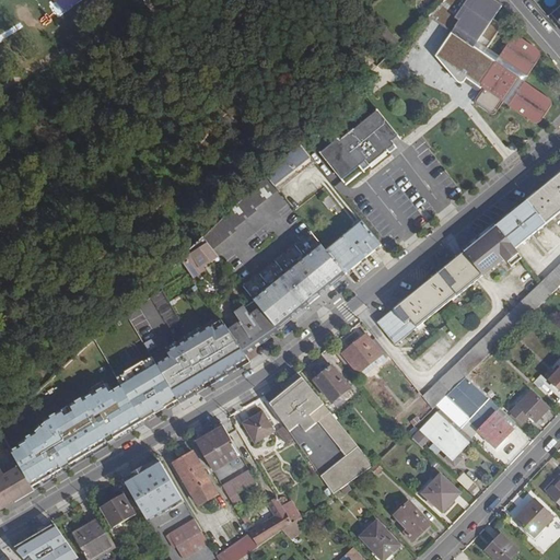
[(465,82),(467,79),(475,84),(474,85),(474,86),(474,88),(474,89),(474,90),(475,91),(476,92),(478,92),(479,92),(480,92),(481,90),(482,91),(476,100),(475,101),(475,103),(475,104),(476,105),(479,107),(490,115),(491,116),(492,116),(493,115),(494,114),(497,112),(502,103),(531,123),(533,124),(534,124),(536,124),(537,124),(538,124),(539,123),(540,121),(545,114),(549,107),(550,106),(550,105),(550,103),(549,102),(549,101),(547,100),(546,100),(543,97),(523,83),(538,60),(538,59),(539,57),(539,56),(538,54),(537,53),(537,51),(534,49),(520,41),(518,39),(516,38),(515,38),(514,38),(512,39),(511,41),(510,42),(509,43),(499,57),(488,49),(500,32),(500,31),(500,30),(500,27),(500,26),(499,25),(498,23),(493,20),(503,7),(493,0),(446,0),(429,18),(452,34),(435,57),(457,82),(457,83),(458,83),(459,84),(461,84),(462,84),(463,84),(463,83),(464,83),(465,82)]
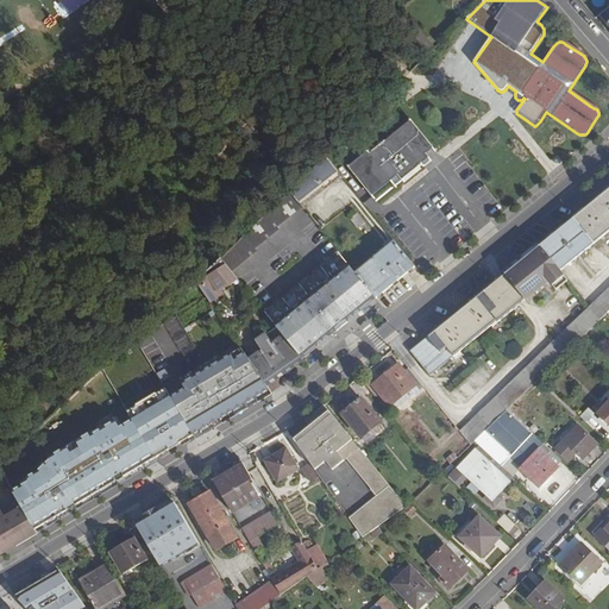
[(410,31),(431,55),(437,49),(416,25),(410,31)]
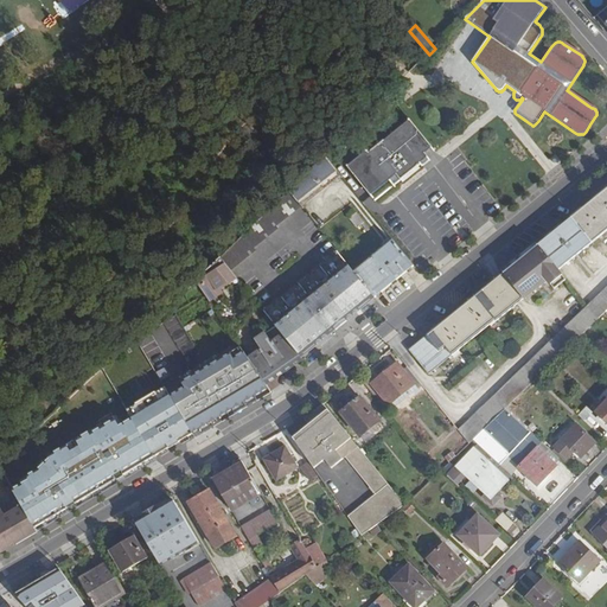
[(384,142),(382,140),(381,142),(369,152),(370,154),(369,154),(365,149),(364,151),(366,153),(349,167),(346,165),(345,165),(375,202),(376,202),(371,196),(389,181),(394,187),(401,181),(404,185),(410,179),(421,170),(419,167),(423,163),(428,159),(430,163),(432,161),(426,154),(432,149),(435,153),(436,152),(409,119),(408,120),(409,122),(384,142)]
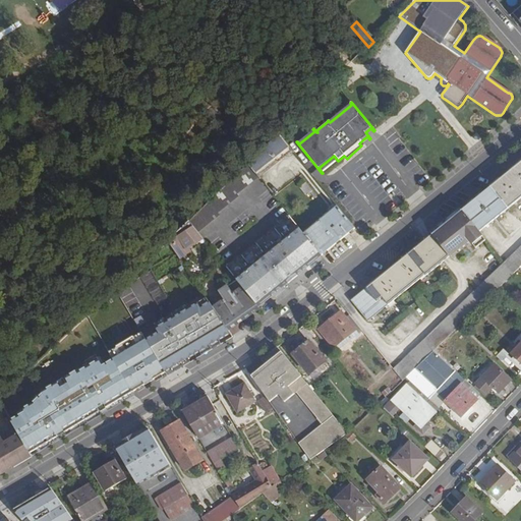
[(279,134),(247,164),(255,174),(289,147),(279,134)]
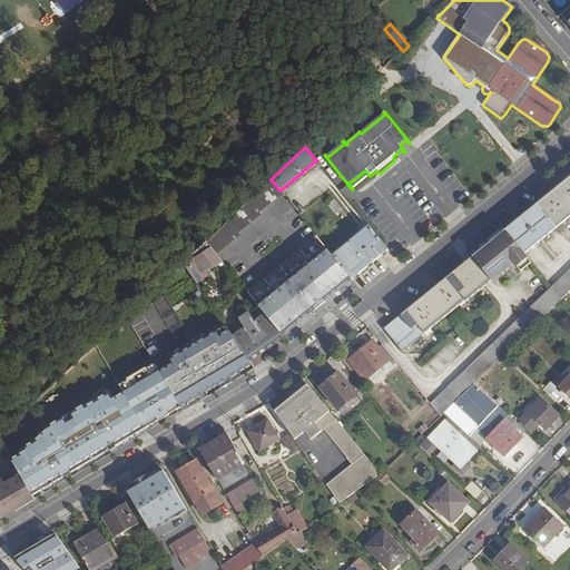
[(316,160),(279,190),(283,195),(284,195),(321,166),(316,160)]
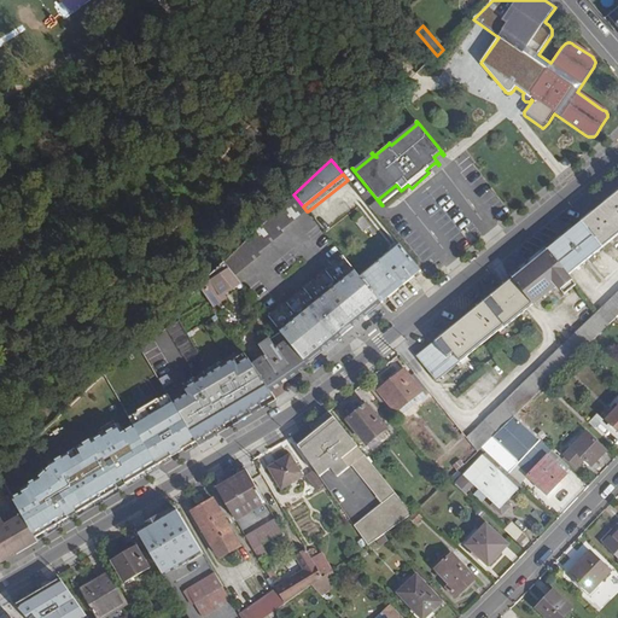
[(617,191),(548,249),(567,274),(617,233),(617,191)]
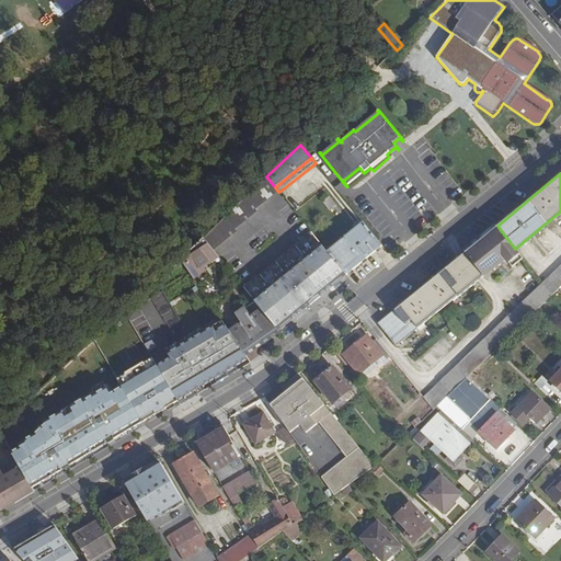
[(266,176),(204,238),(215,251),(238,231),(236,229),(259,210),(258,209),(278,192),(275,187),(266,176)]
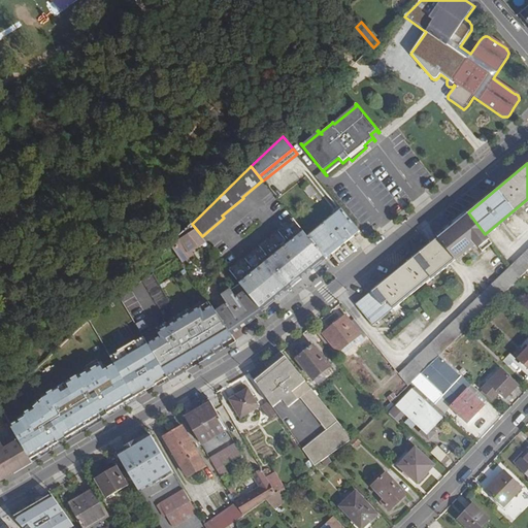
[(317,194),(309,186),(303,191),(310,199),(317,194)]
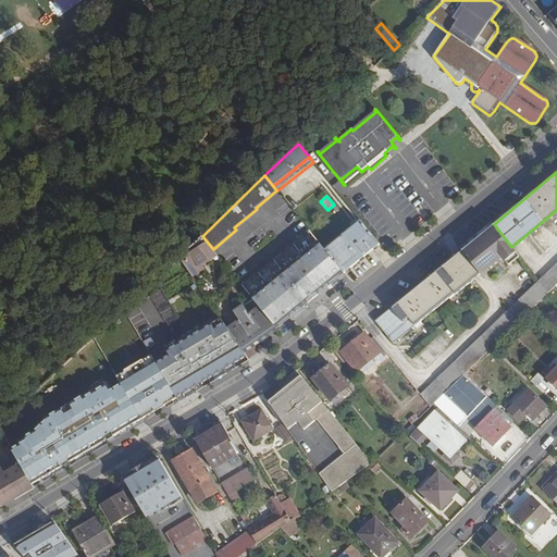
[(361,221),(325,250),(344,273),(380,245),(361,221)]
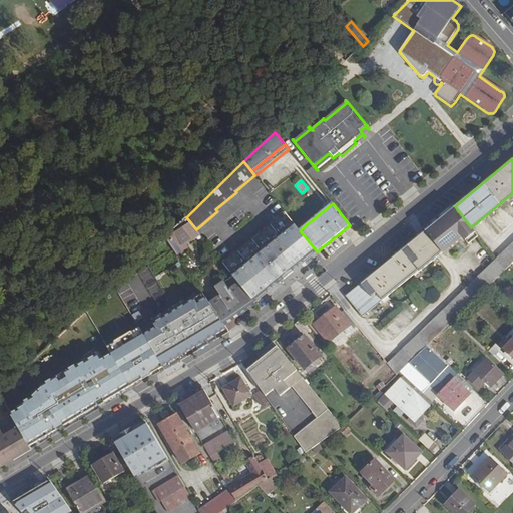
[(425,231),(442,252),(462,237),(468,244),(478,236),(471,227),(455,206),(454,206),(425,230),(425,231)]
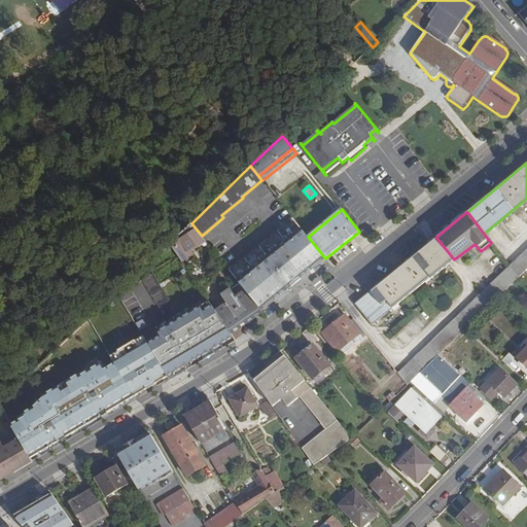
[(293,218),(230,270),(240,283),(262,311),(325,258),(308,237),(293,218)]
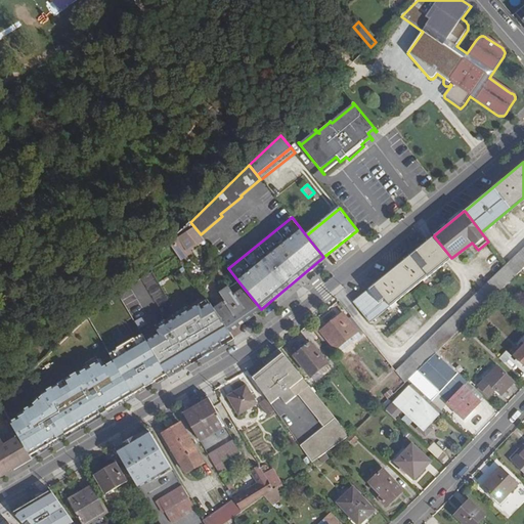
[(190,222),(170,242),(182,259),(207,242),(201,234),(190,222)]
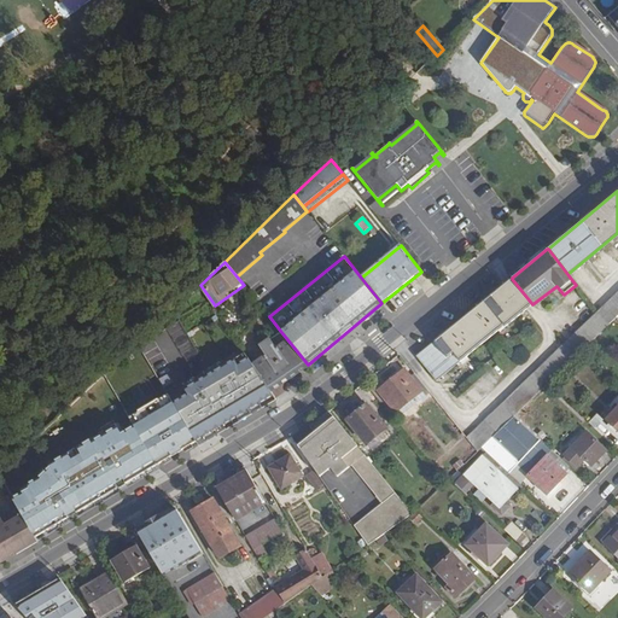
[(491,297),(462,320),(482,344),(505,326),(506,327),(532,304),(512,279),(490,297),(491,297)]
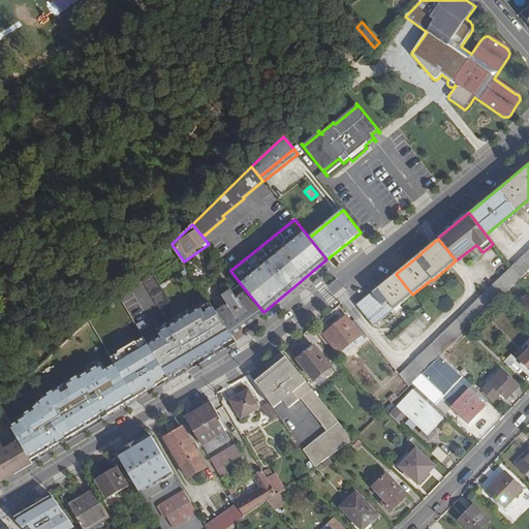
[(172,244),(149,267),(152,273),(156,280),(185,262),(184,261),(172,244)]
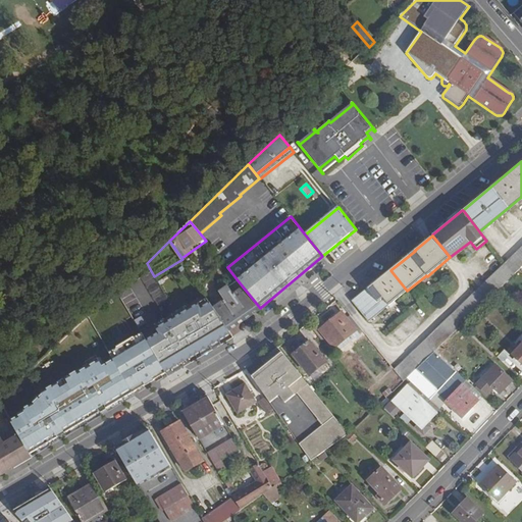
[(521,246),(505,263),(514,274),(521,267),(521,266),(521,246)]
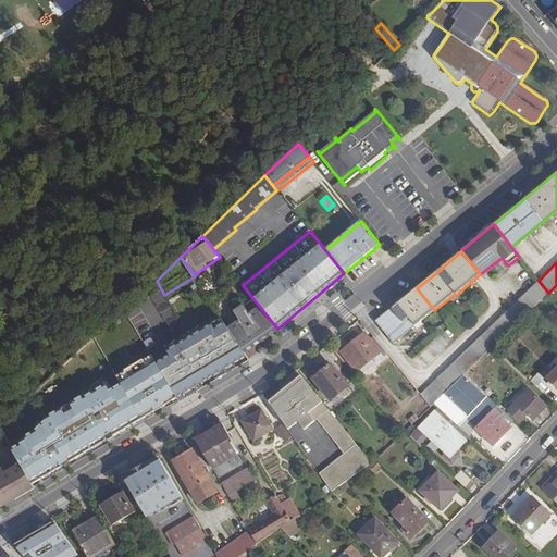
[(539,281),(508,310),(519,321),(523,317),(548,293),(539,281)]
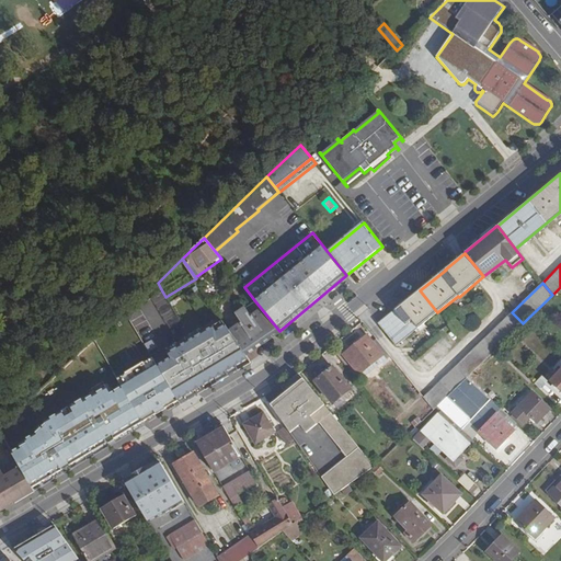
[(157,284),(142,297),(148,308),(164,297),(157,284)]
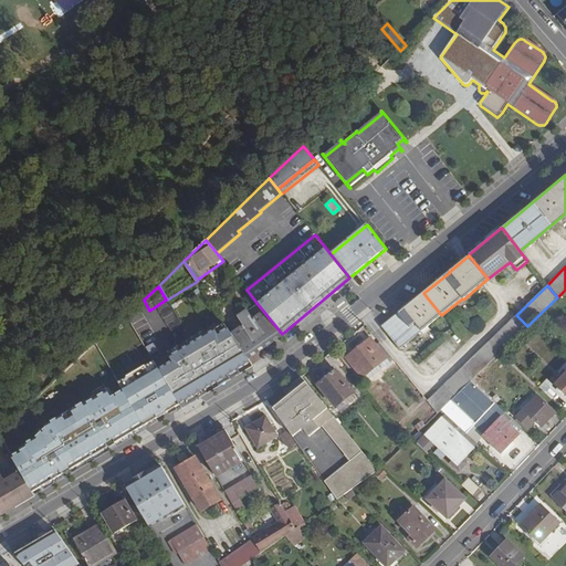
[(399,348),(441,315),(423,293),(381,326),(399,348)]
